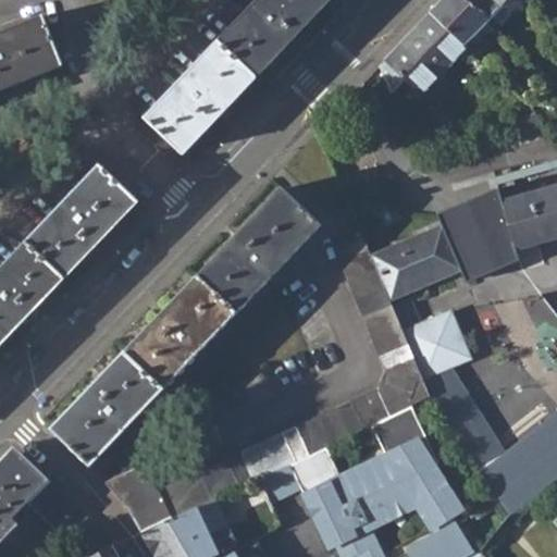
[(143,122),(184,161),(259,81),(334,0),(258,0),(218,44),(143,122)]
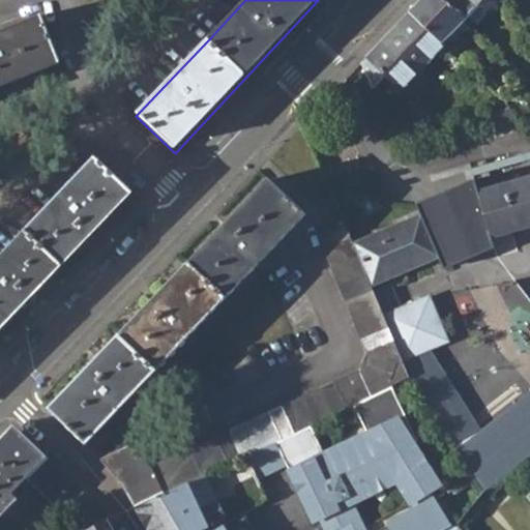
[(417,0),(409,9),(439,39),(462,17),(444,0),(417,0)]
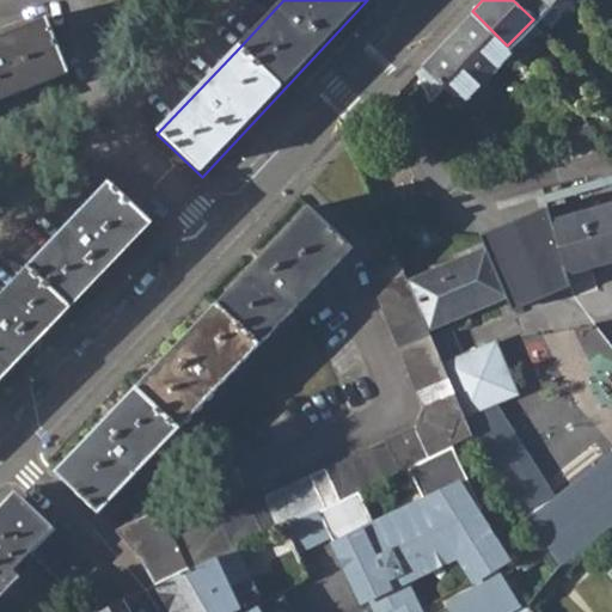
[(513,0),(533,19),(549,4),(548,2),(549,0),(513,0)]
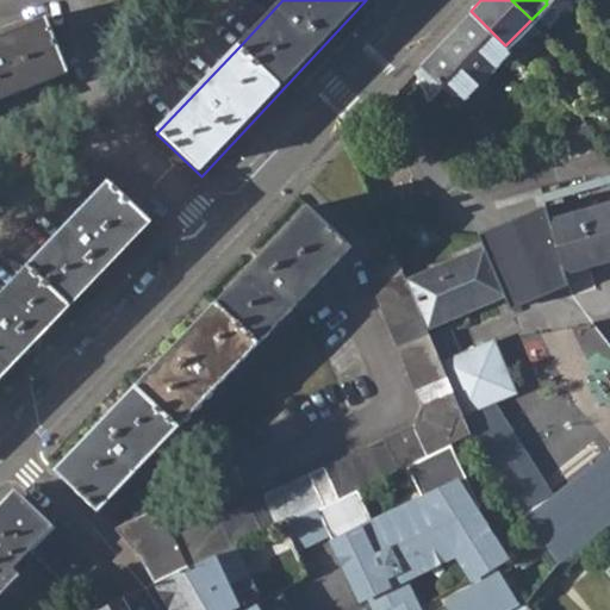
[(471,11),(421,62),(439,81),(459,99),(509,48),(505,45),(471,11)]
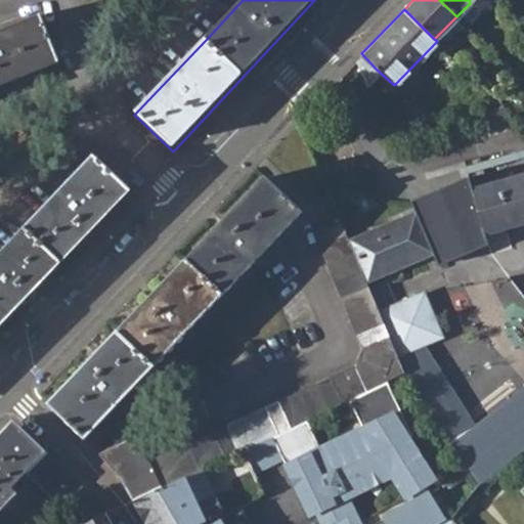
[(0,88),(62,63),(44,15),(0,32),(0,88)]
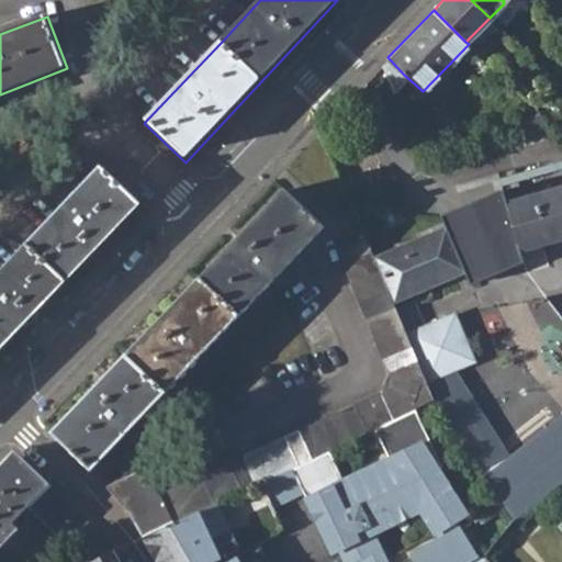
[(391,89),(404,75),(388,57),(381,65),(391,89)]
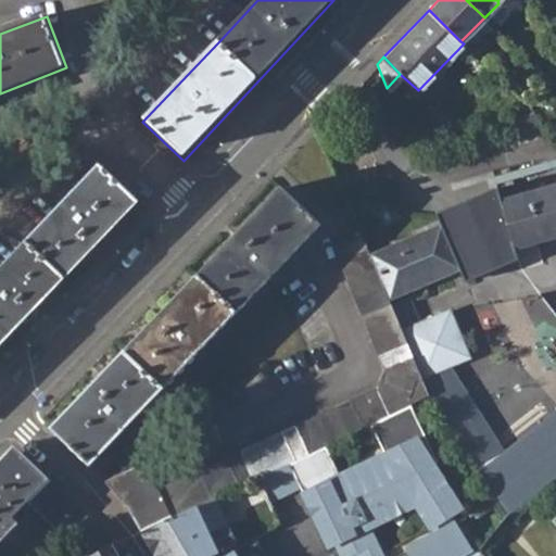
[(0,262),(0,339),(135,198),(96,161),(0,262)]
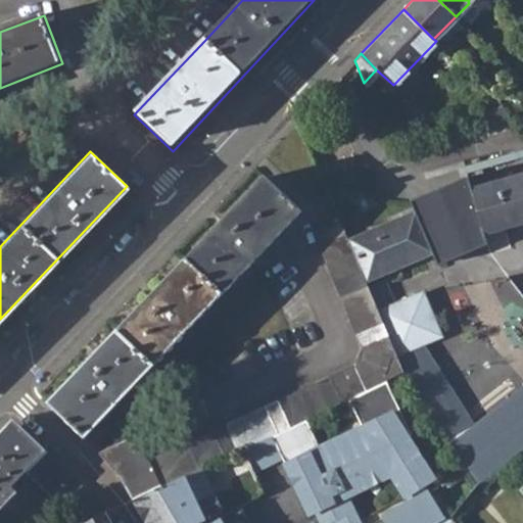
[(522,171),(470,186),(485,232),(522,221),(522,171)]
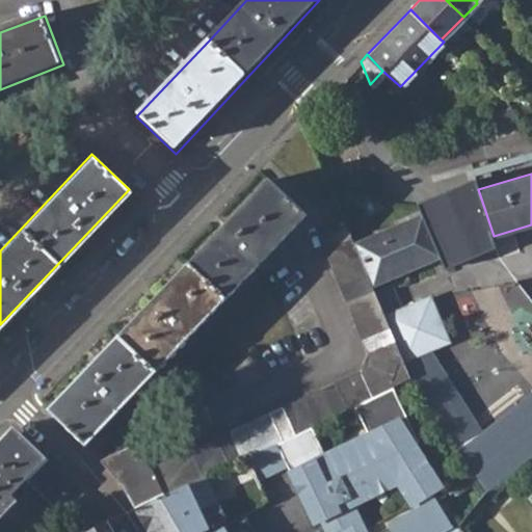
[(48,409),(85,445),(307,212),(270,178),(48,409)]
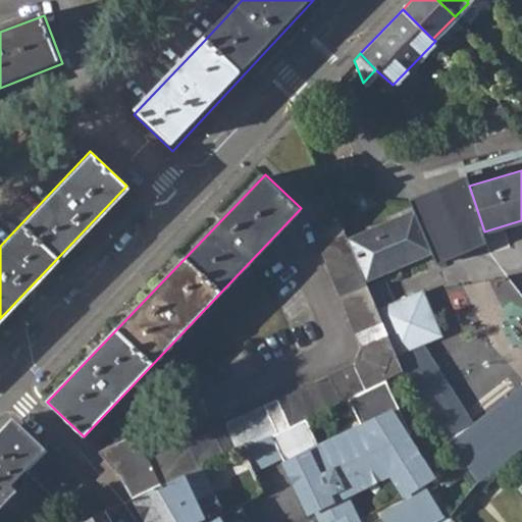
[(429,253),(435,265),(487,243),(484,231),(469,186),(466,176),(410,199),(409,200),(408,200),(413,212),(429,253)]
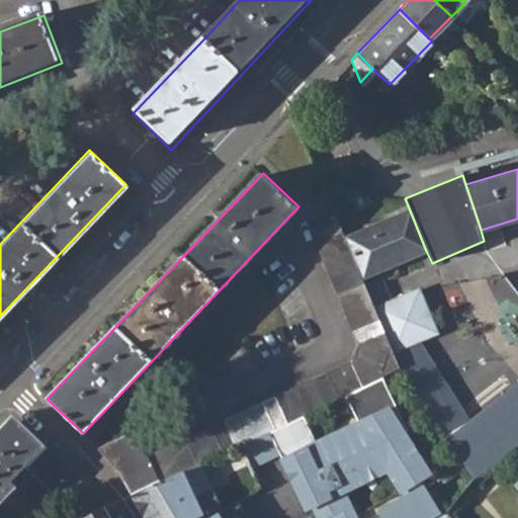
[(343,239),(360,279),(426,251),(410,210),(343,239)]
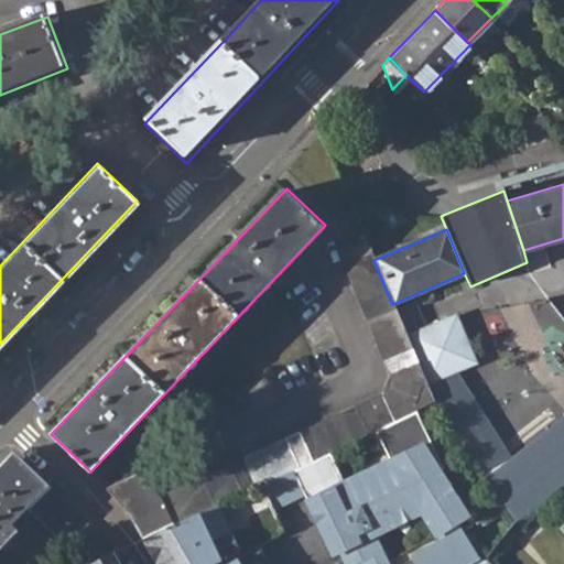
[(127,511),(143,543),(197,517),(215,509),(261,487),(291,472),(328,454),(375,431),(415,411),(433,403),(425,384),(407,337),(392,304),(373,260),(364,238),(338,249),(337,258),(387,377),(378,394),(160,500),(141,478),(133,478),(109,490),(127,511)]
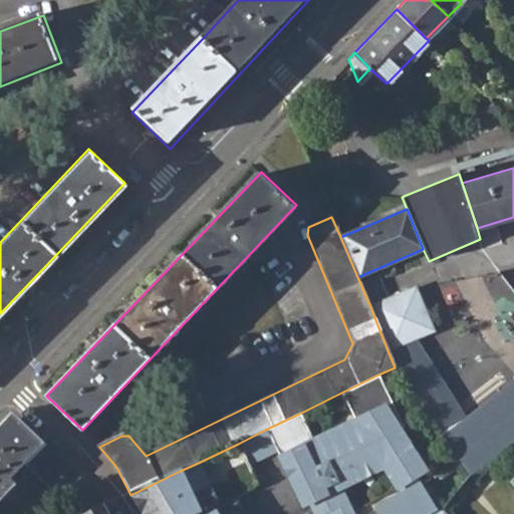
[(413,289),(370,307),(388,350),(412,340),(431,332),(413,289)]
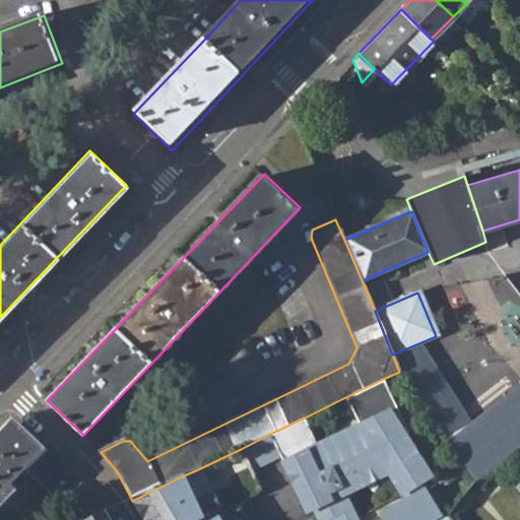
[(471,425),(424,355),(416,344),(392,354),(399,372),(458,461),(483,446),(471,425)]
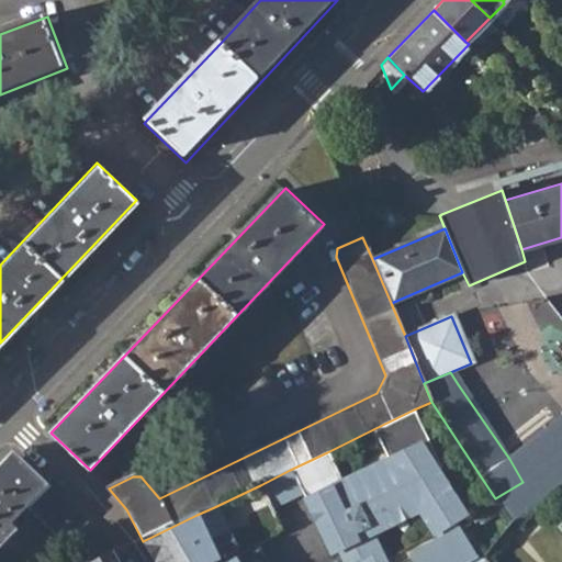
[(327,452),(290,470),(302,494),(330,554),(344,548),(350,561),(347,561),(385,561),(372,534),(419,510),(435,535),(454,523),(467,514),(437,470),(441,468),(414,409),(373,429),(388,459),(341,482),(327,452)]
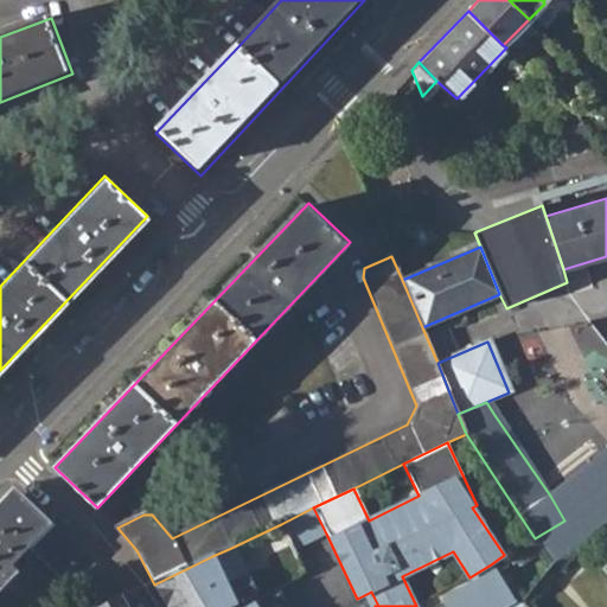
[(606,451),(550,496),(564,521),(535,538),(551,564),(606,521),(606,451)]
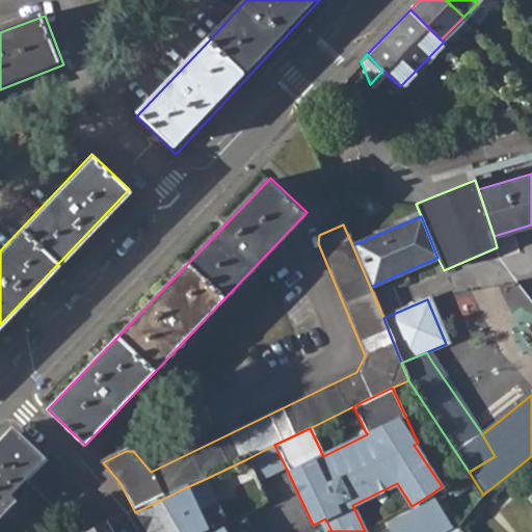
[(0,520),(17,502),(10,497),(26,481),(78,531),(92,531),(108,525),(97,505),(24,435),(3,437),(0,441),(0,520)]
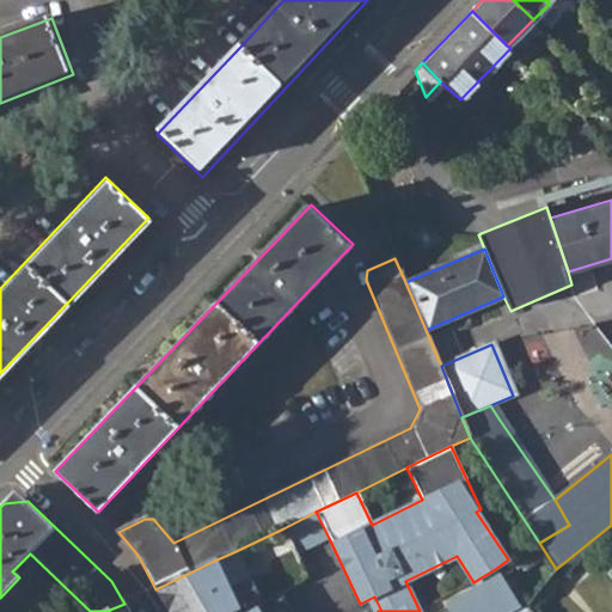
[(295,554),(329,538),(316,512),(283,528),(295,554)]
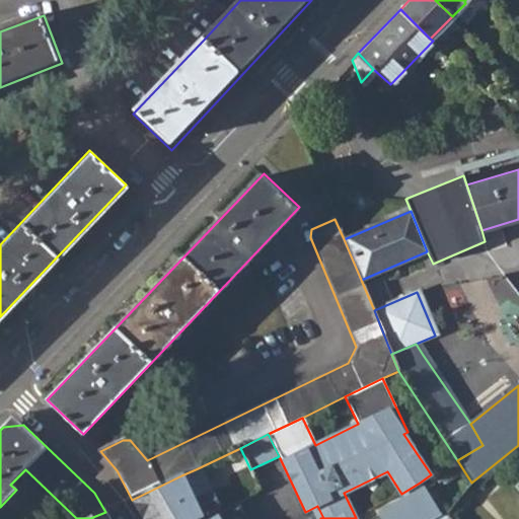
[(198,468),(181,475),(195,500),(211,493),(198,468)]
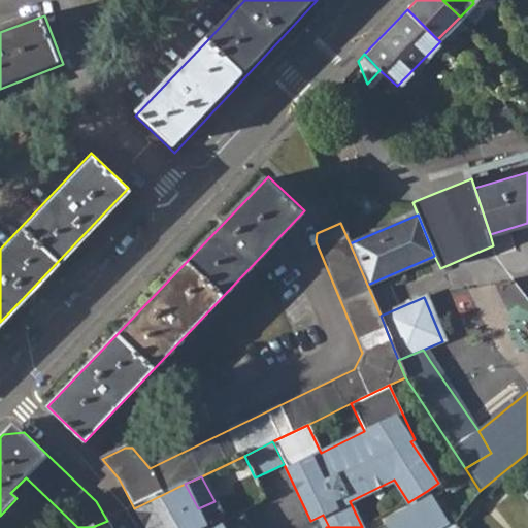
[(205,527),(223,519),(215,501),(198,508),(185,484),(134,508),(145,527),(205,527)]
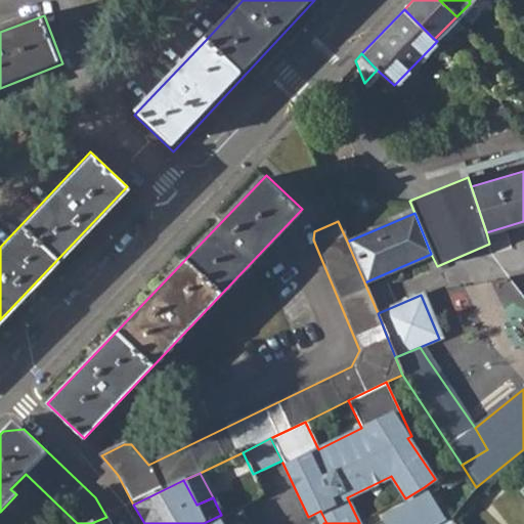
[(424,487),(405,498),(408,504),(427,493),(424,487)]
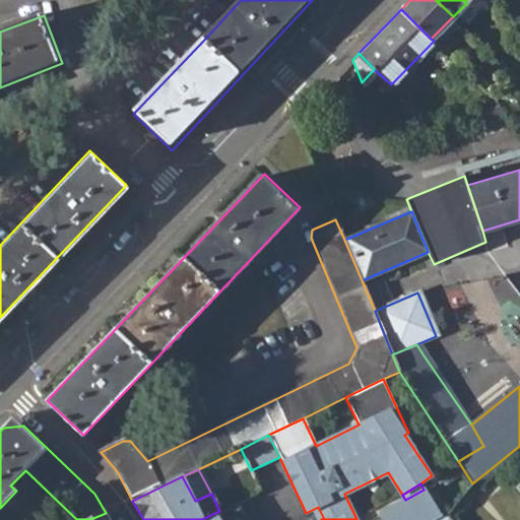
[(380,514),(383,519),(432,519),(440,516),(424,490),(405,500),(380,514)]
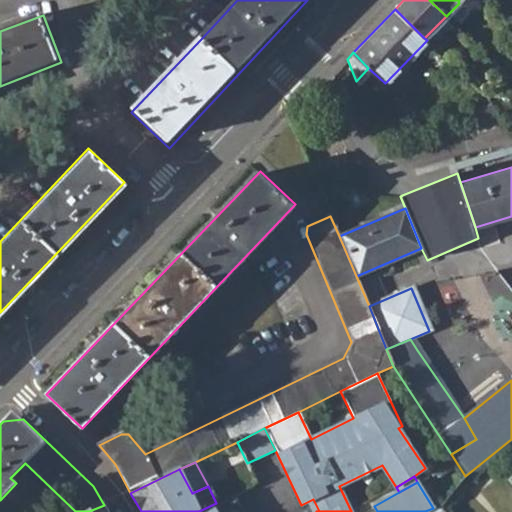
[(211,511),(243,511),(235,497),(211,511)]
